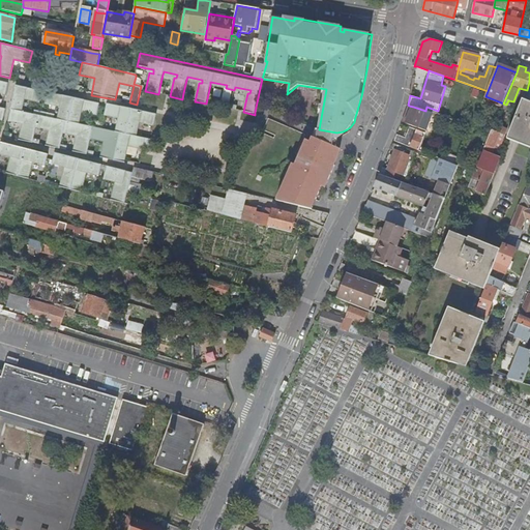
[(19,141),(32,144),(33,140),(35,126),(50,129),(46,147),(59,149),(60,145),(62,131),(78,135),(74,152),(86,155),(87,151),(90,138),(105,141),(101,158),(123,163),(127,147),(143,150),(144,144),(150,145),(150,140),(136,137),(139,122),(154,125),(156,114),(107,104),(104,115),(119,118),(116,133),(101,129),(97,128),(93,128),(78,124),(81,112),(96,115),(98,104),(47,93),(45,104),(61,107),(58,121),(46,118),(38,117),(32,116),(20,113),(23,99),(39,102),(41,91),(15,86),(7,120),(22,123),(19,141)]
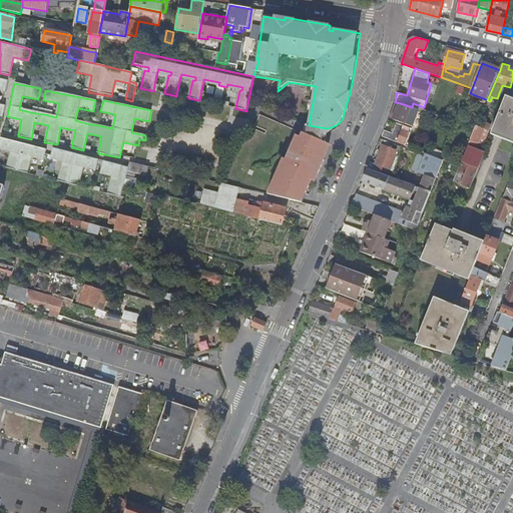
[(512,102),(505,99),(493,131),(512,138),(512,102)]
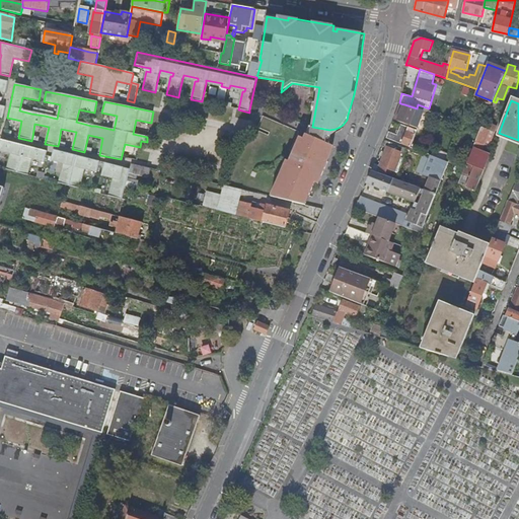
[(396,116),(394,120),(397,121),(404,104),(400,103),(398,109),(396,116)]
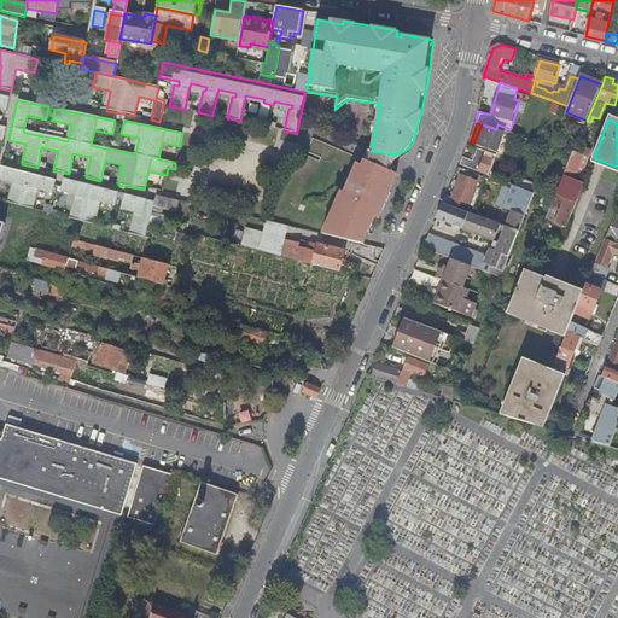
[(473,144),(497,152),(506,132),(496,129),(482,124),(473,144)]
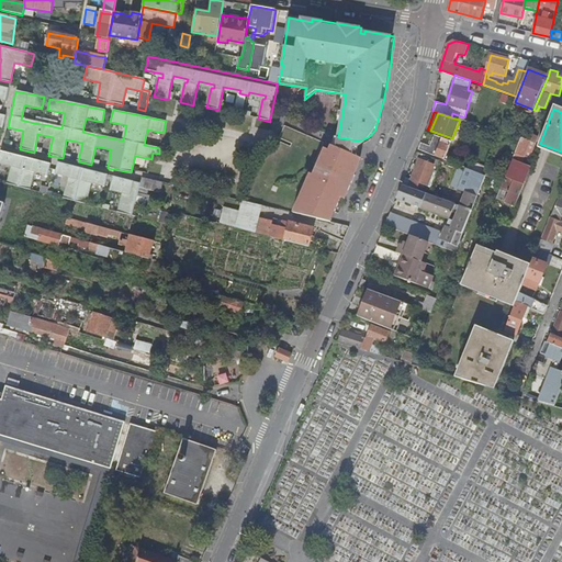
[(534,135),(525,132),(523,138),(504,183),(495,204),(504,208),(523,161),(526,163),(528,157),(525,156),(534,135)]
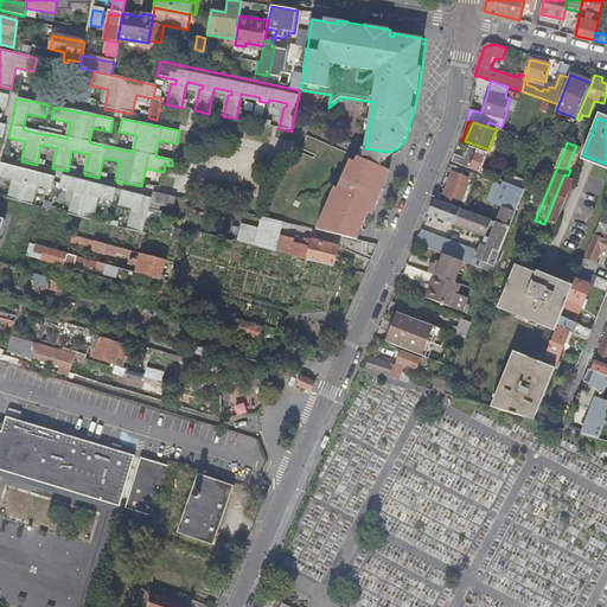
[(455,154),(452,161),(477,172),(480,173),(487,153),(471,147),(467,158),(455,154)]
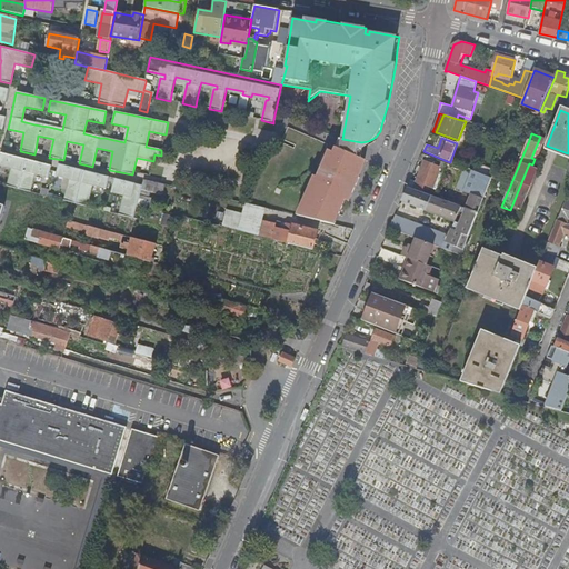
[(297,215),(330,222),(335,212),(339,215),(347,199),(353,183),(357,185),(360,177),(358,176),(360,159),(351,155),(351,152),(337,147),(333,156),(329,153),(321,170),(323,170),(320,177),(318,177),(308,199),(305,198),(297,215)]
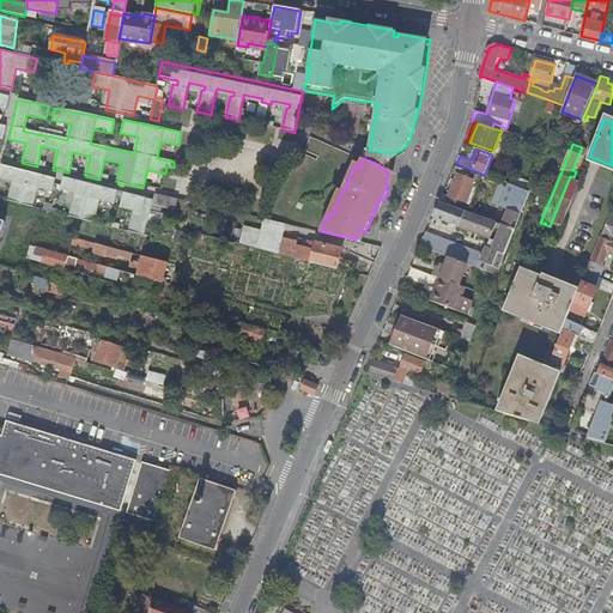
[(8,201),(30,207),(35,187),(52,192),(55,180),(0,165),(0,167),(0,178),(13,182),(8,201)]
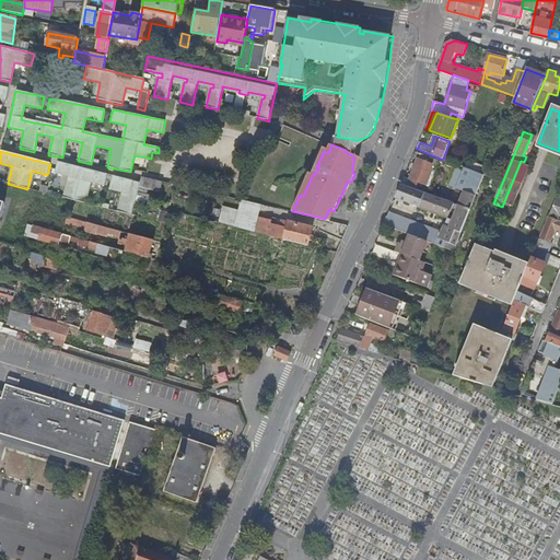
[(413,156),(418,159),(438,166),(439,161),(416,152),(413,156)]
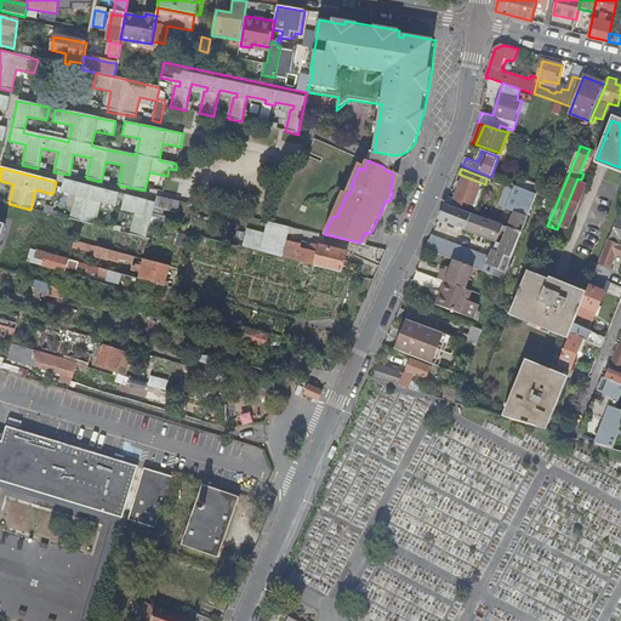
[(449,197),(445,205),(461,211),(465,203),(476,208),(485,184),(463,176),(455,199),(449,197)]
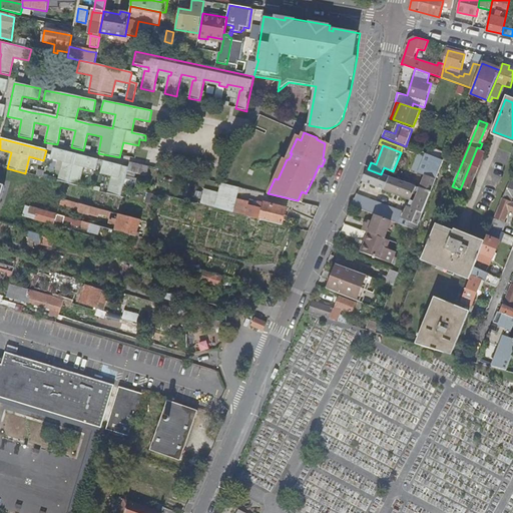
[(58,181),(77,186),(82,167),(95,170),(98,160),(52,148),(50,158),(63,162),(58,181)]
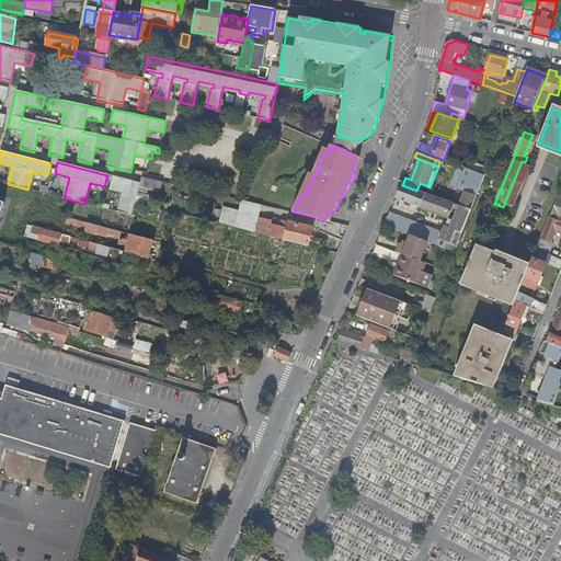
[(465,193),(459,206),(471,210),(476,199),(485,175),(466,168),(458,190),(465,193)]
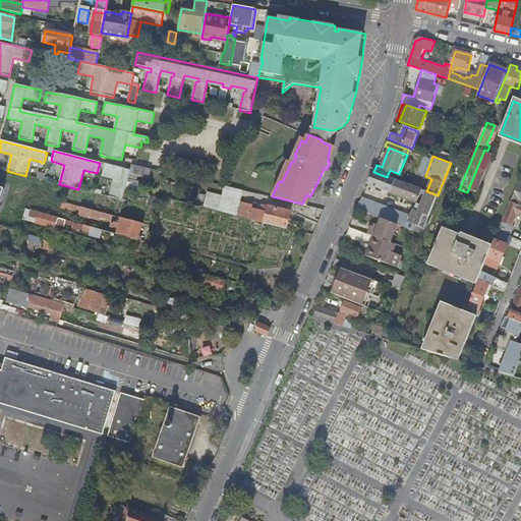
[(127,179),(130,170),(105,164),(102,176),(114,179),(110,196),(122,199),(125,189),(125,188),(127,179)]
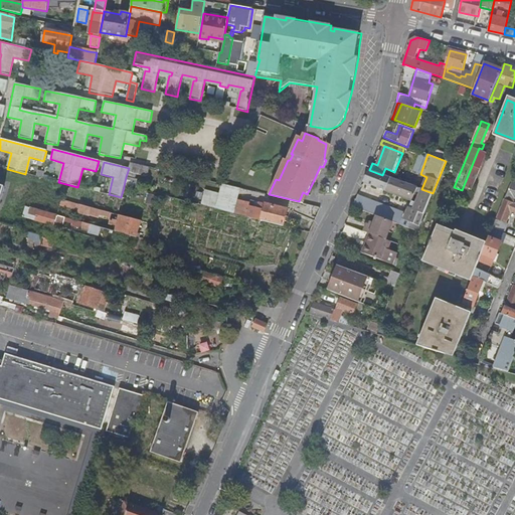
[(314,180),(317,181),(323,167),(320,166),(314,180)]
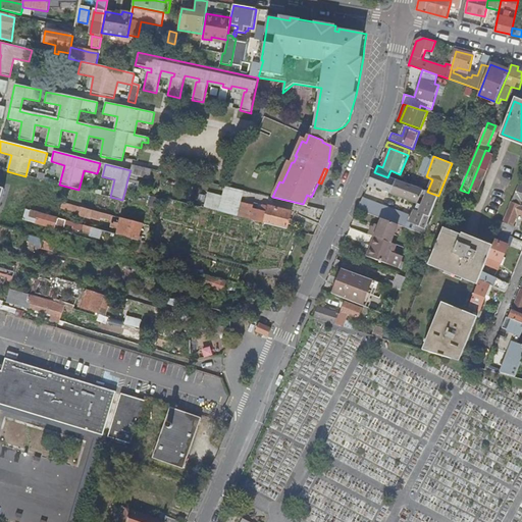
[(364,197),(358,210),(381,219),(399,225),(402,226),(423,235),(438,196),(427,192),(421,190),(398,180),(387,177),(374,172),(369,185),(417,204),(422,206),(420,212),(415,210),(412,216),(404,213),(404,215),(383,207),(384,205),(364,197)]
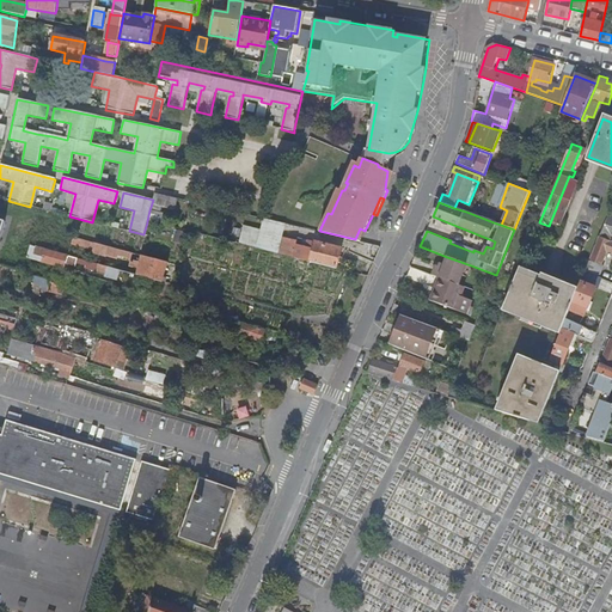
[(147,222),(157,224),(159,213),(150,210),(147,221),(147,222)]
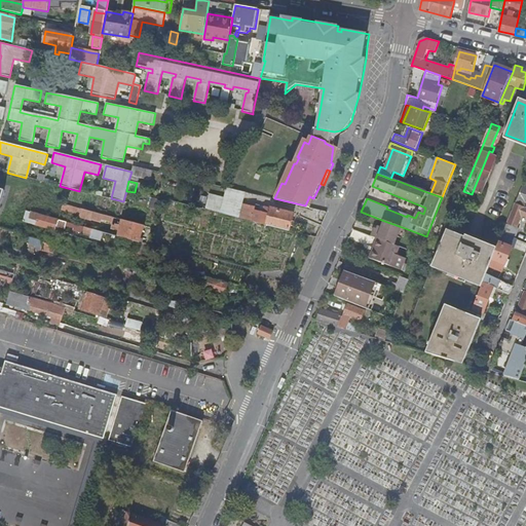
[(221,213),(289,230),(293,214),(271,208),(269,214),(254,210),(255,207),(242,203),(246,192),(227,188),(221,213)]
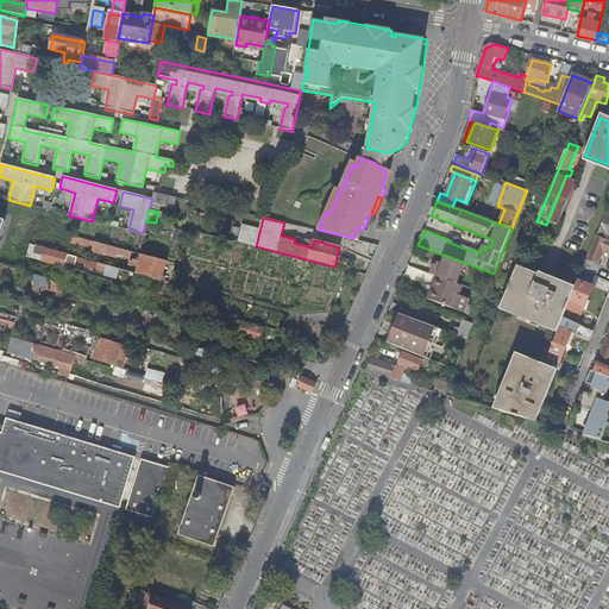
[(608,234),(608,225),(602,224),(584,271),(597,277),(602,267),(600,265),(606,251),(608,252),(608,240),(607,240),(608,236),(608,234)]
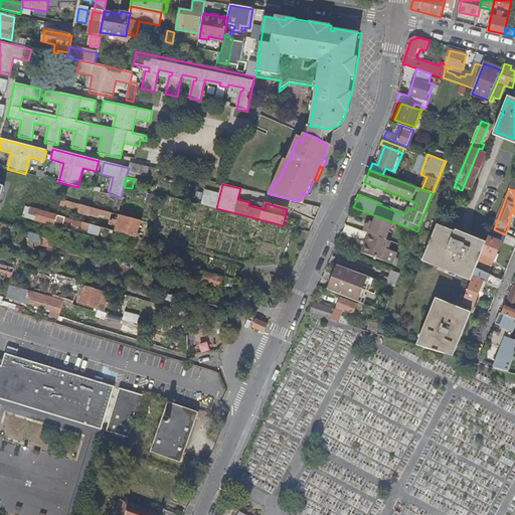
[(111,213),(79,205),(77,212),(89,216),(90,214),(102,218),(102,216),(110,218),(111,213)]
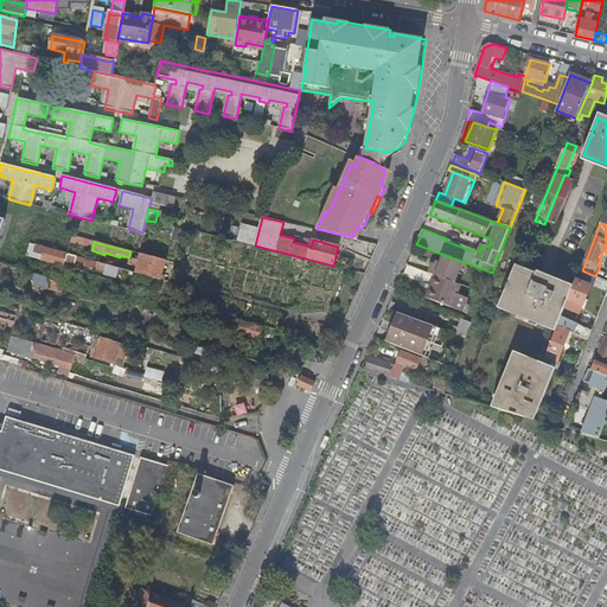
[(30,243),(26,257),(31,259),(33,254),(42,256),(40,261),(63,268),(64,262),(75,266),(76,261),(96,266),(96,268),(106,270),(104,275),(116,279),(119,268),(68,254),(30,243)]
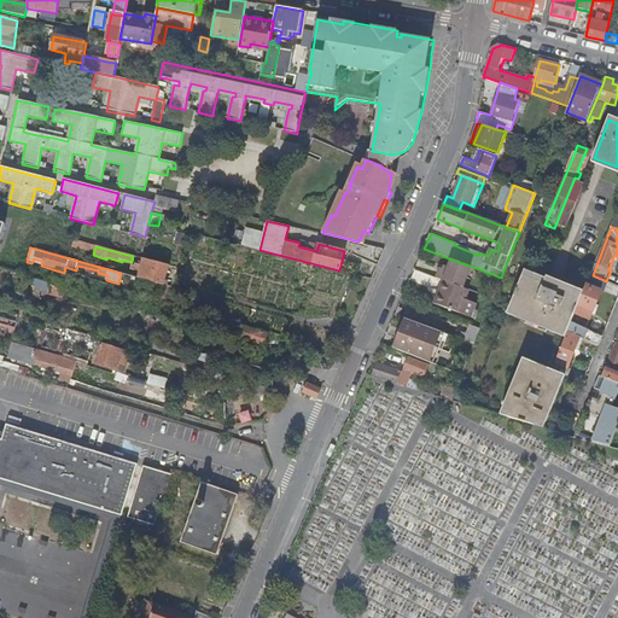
[(139,272),(138,278),(164,285),(164,284),(165,281),(169,264),(143,258),(141,264),(136,263),(134,270),(139,272)]
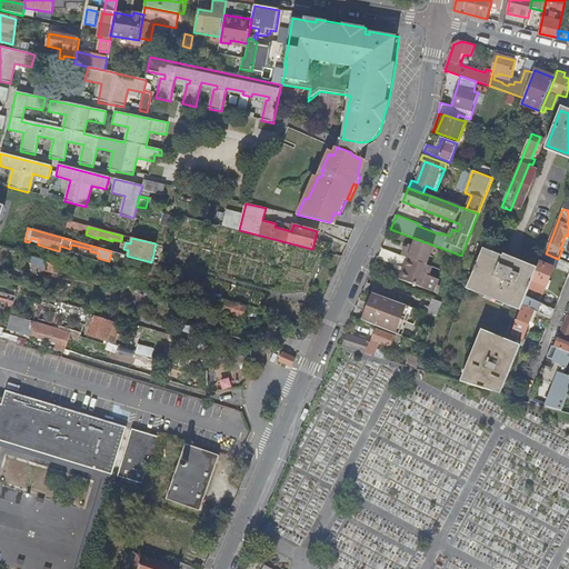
[(406,247),(402,256),(409,258),(427,266),(430,256),(435,246),(416,239),(413,246),(412,249),(408,248),(406,247)]
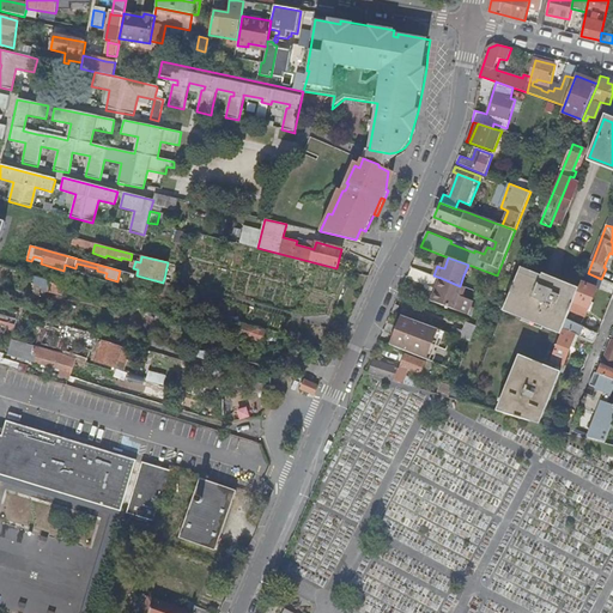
[(36,291),(40,280),(14,272),(10,287),(35,295),(36,291)]
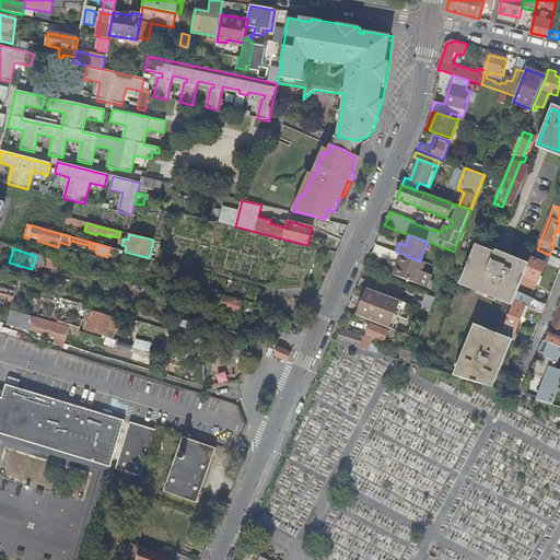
[(548,265),(551,256),(549,255),(537,249),(536,248),(528,268),(522,284),(536,291),(546,265),(548,265)]
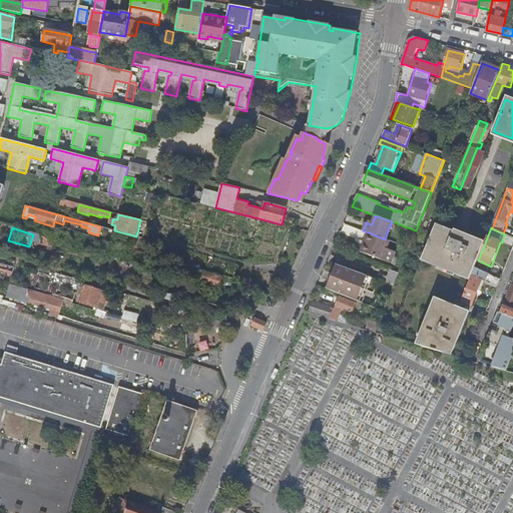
[(472,276),(475,268),(478,261),(484,245),(453,233),(453,235),(435,228),(423,259),(471,277),(472,276)]
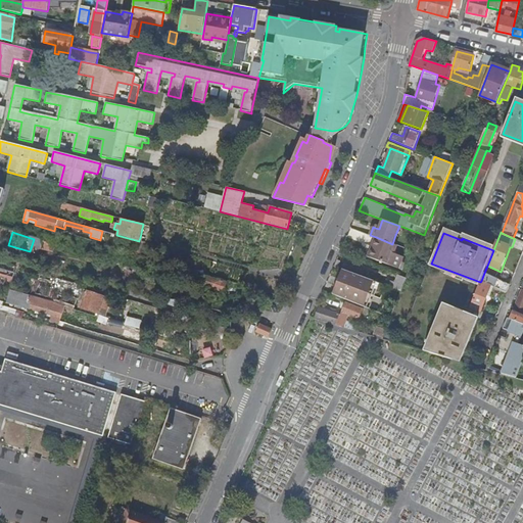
[(392,244),(376,237),(372,247),(375,248),(371,258),(403,271),(406,266),(402,265),(405,258),(394,255),(398,246),(392,244)]
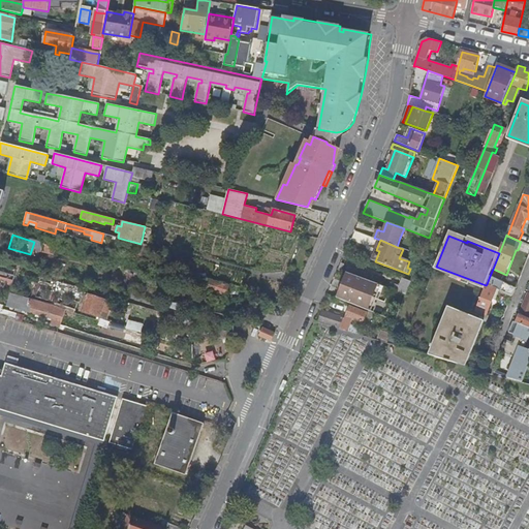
[(42,245),(34,242),(31,251),(39,254),(42,245)]
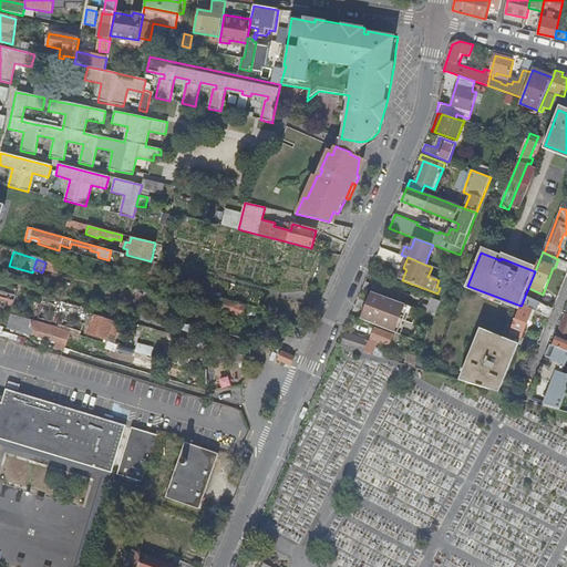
[(0,310),(10,313),(11,309),(12,309),(16,297),(14,296),(17,288),(0,282),(0,310)]
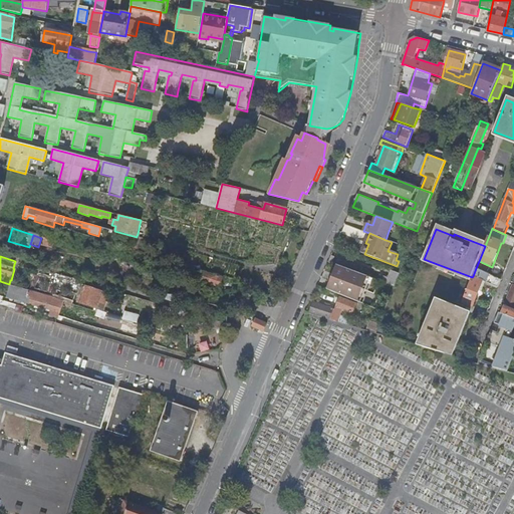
[(337,263),(351,268),(353,261),(339,256),(337,263)]
